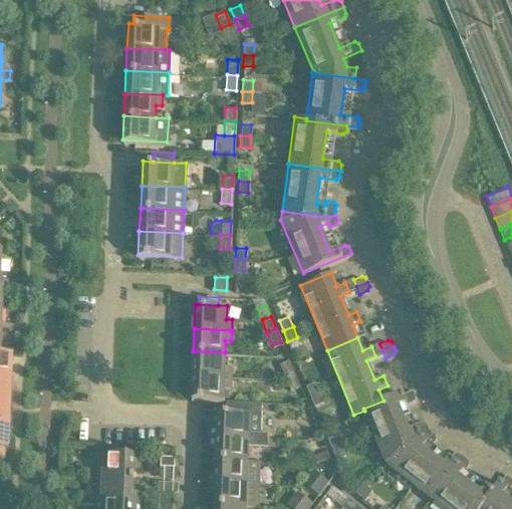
[(0,375),(8,375),(9,352),(0,351),(0,375)]
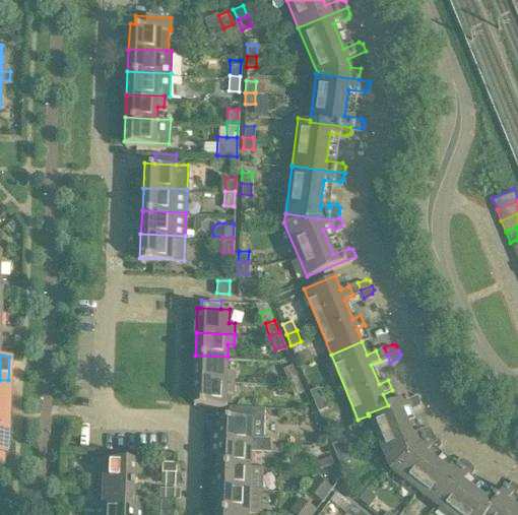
[(228,357),(195,356),(194,378),(233,380),(233,369),(227,369),(228,357)]
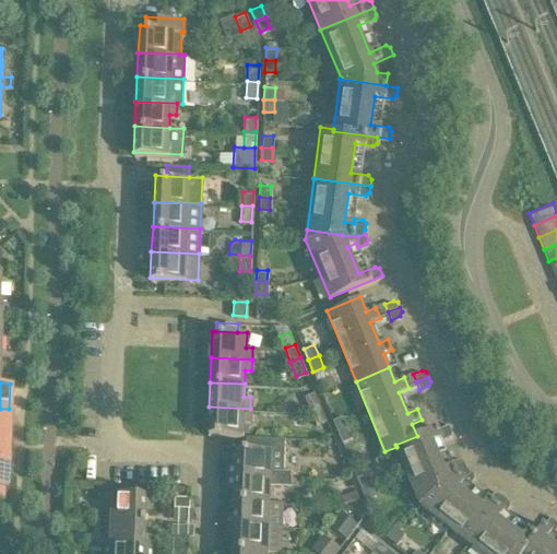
[(309,409),(319,404),(313,390),(304,395),(309,409)]
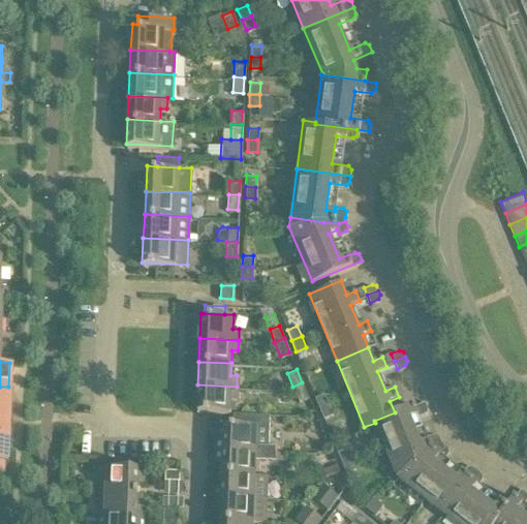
[(302,382),(292,387),(298,399),(307,396),(302,382)]
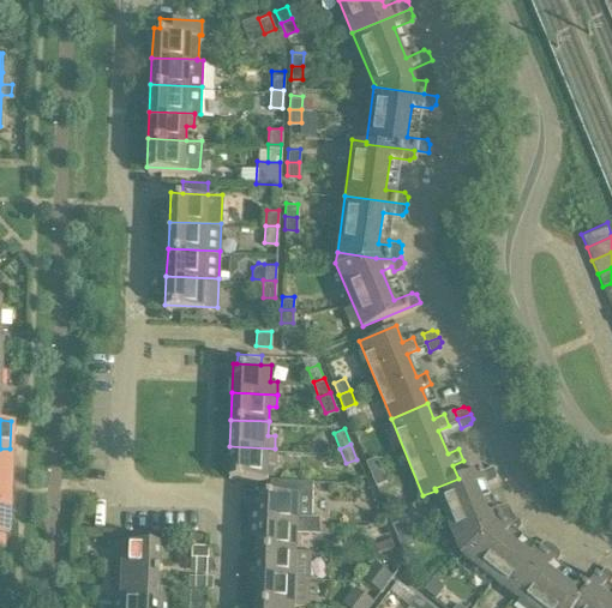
[(275,449),(229,446),(229,476),(267,477),(267,462),(274,462),(275,449)]
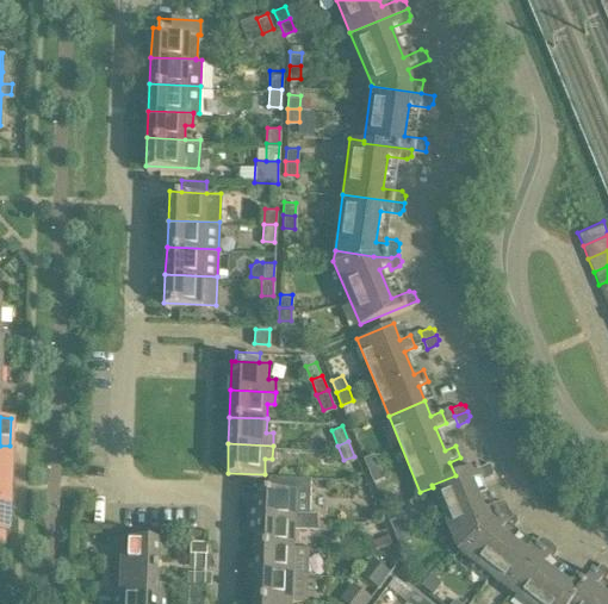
[(0,472),(8,473),(10,446),(0,446),(0,472)]
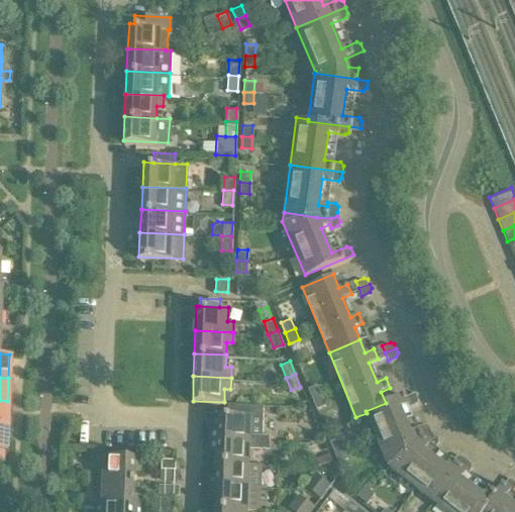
[(311,397),(321,393),(316,383),(307,386),(311,397)]
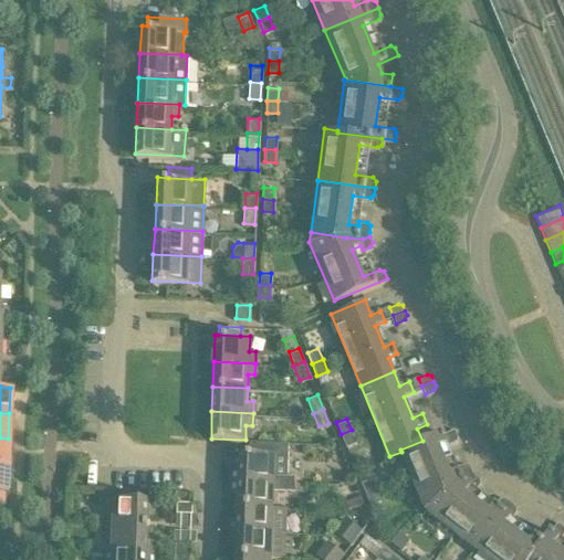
[(455,428),(423,441),(400,450),(401,452),(421,499),(455,486),(473,472),(472,469),(469,464),(465,462),(457,465),(459,469),(450,474),(439,446),(456,440),(458,435),(455,428)]
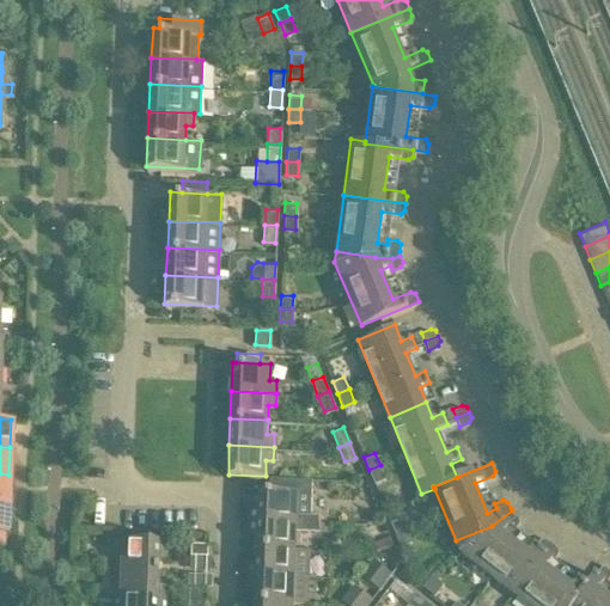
[(380,465),(368,470),(374,482),(385,477),(380,465)]
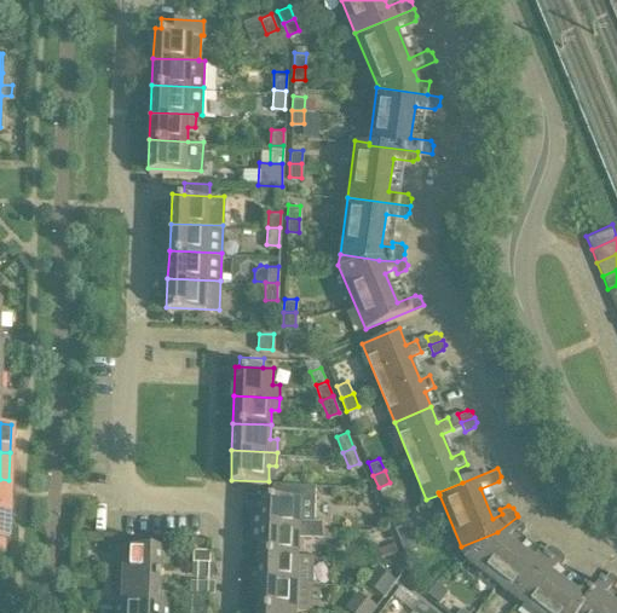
[(272,481),(271,496),(261,496),(260,512),(252,512),(252,524),(299,526),(298,535),(311,535),(311,518),(313,518),(315,483),(272,481)]
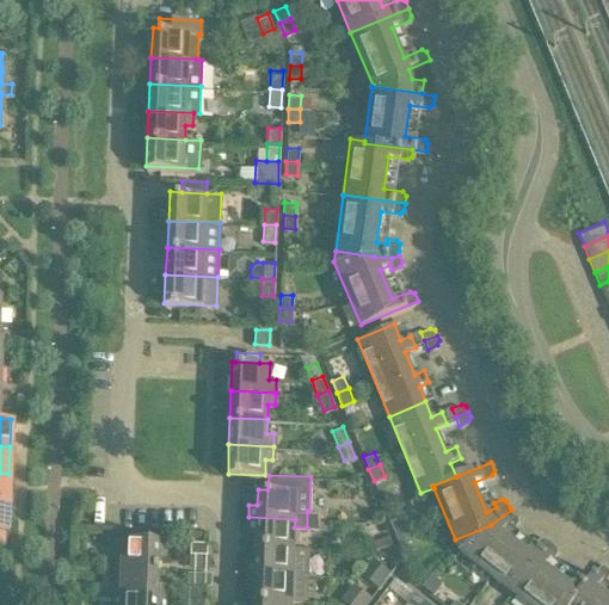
[(512,511),(511,510),(491,525),(455,539),(459,549),(512,590),(551,541),(545,536),(539,537),(527,553),(503,533),(509,525),(512,528),(518,520),(517,516),(512,511)]
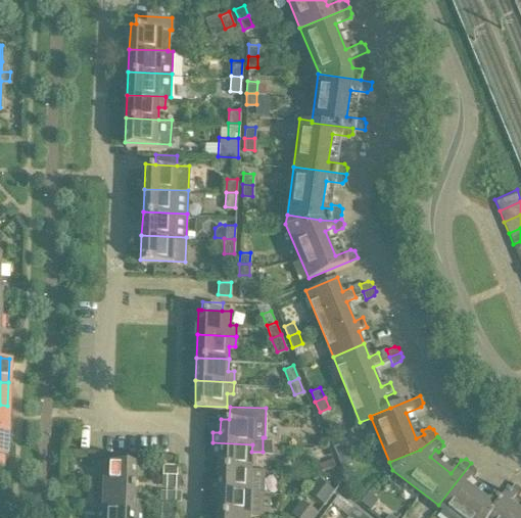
[(273,438),(265,437),(263,437),(263,452),(272,453),(273,438)]
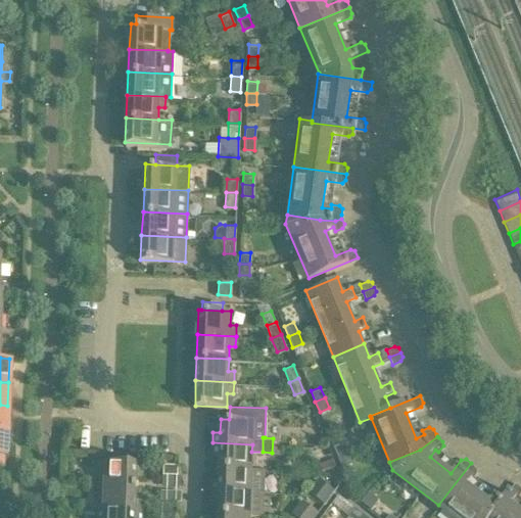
[(337,456),(346,452),(342,441),(333,444),(337,456)]
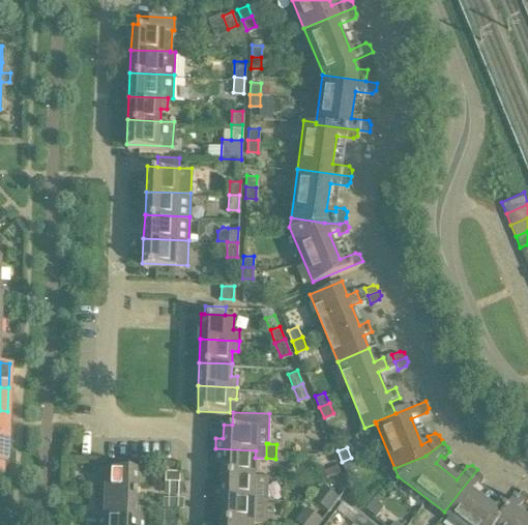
[(256,450),(215,448),(214,460),(223,460),(222,473),(254,474),(254,473),(255,458),(256,450)]
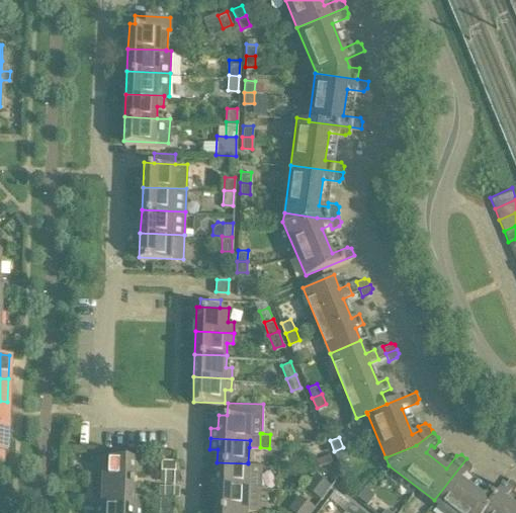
[(348,457),(343,447),(334,451),(338,461),(348,457)]
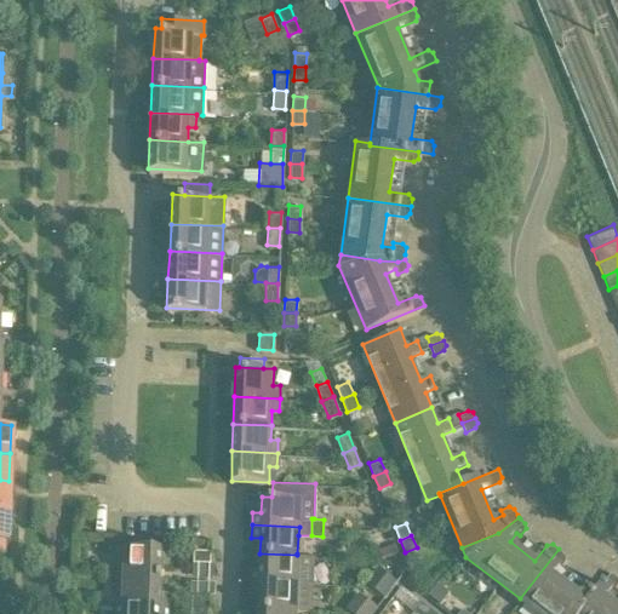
[(115,574),(161,575),(161,561),(170,562),(171,547),(116,545),(115,574)]
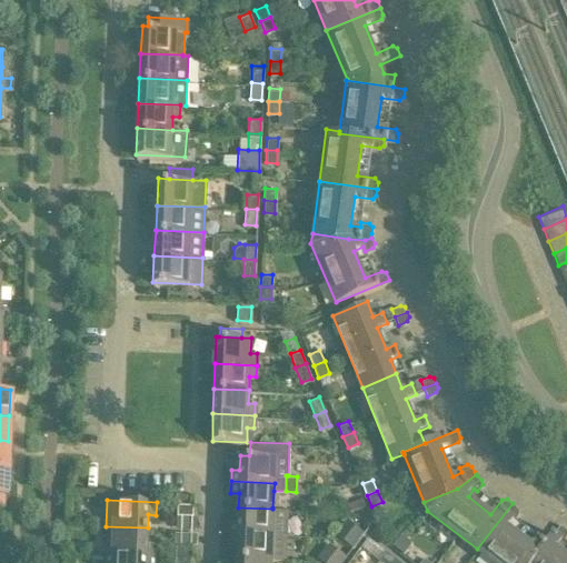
[(191,514),(191,511),(191,503),(176,502),(176,513),(191,514)]
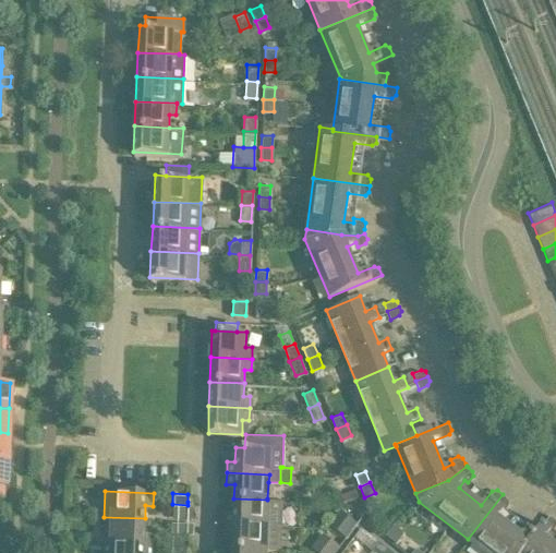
[(508,499),(503,494),(468,539),(484,552),(519,552),(542,525),(536,520),(532,521),(521,536),(497,517),(509,503),(508,499)]
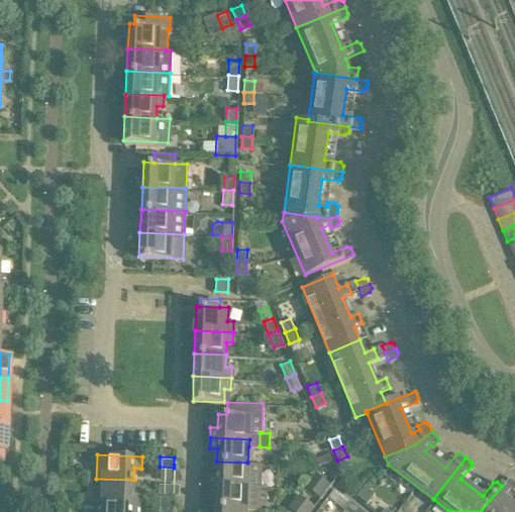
[(208,473),(208,484),(261,486),(262,462),(247,462),(247,463),(216,462),(216,473),(208,473)]
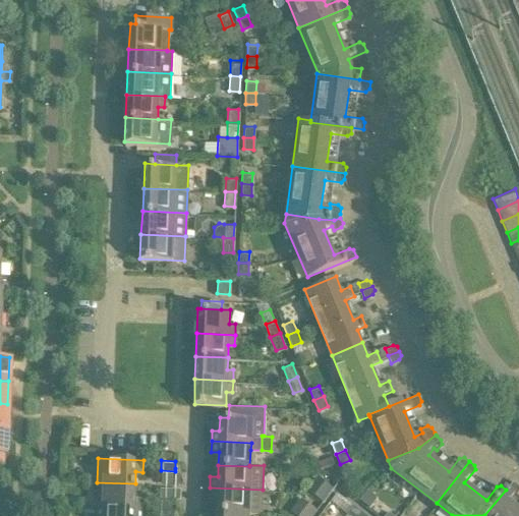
[(518,483),(513,479),(506,490),(484,515),(518,515),(518,509),(510,502),(518,490),(518,483)]
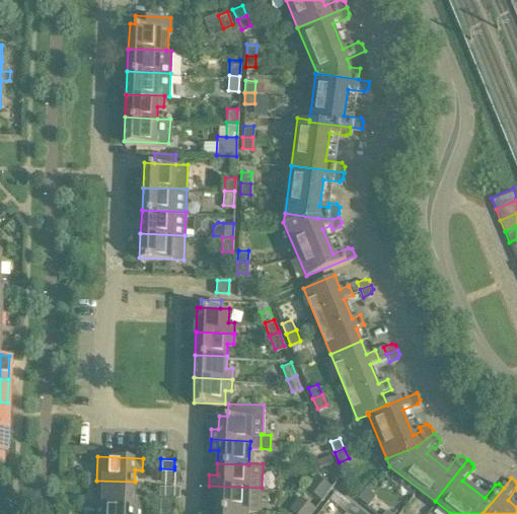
[(321,479),(312,491),(321,499),(331,487),(321,479)]
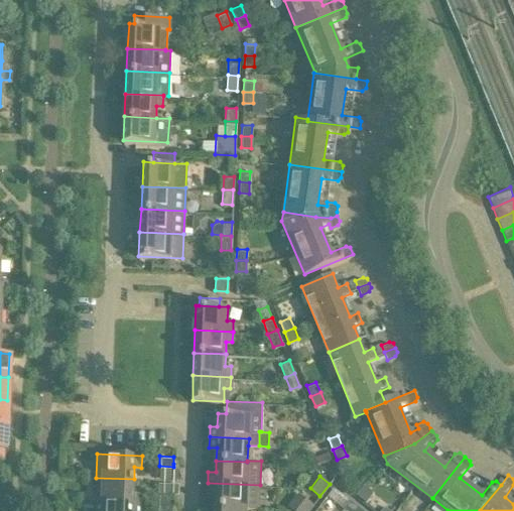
[(134,479),(96,478),(95,501),(140,502),(140,492),(133,491),(134,479)]
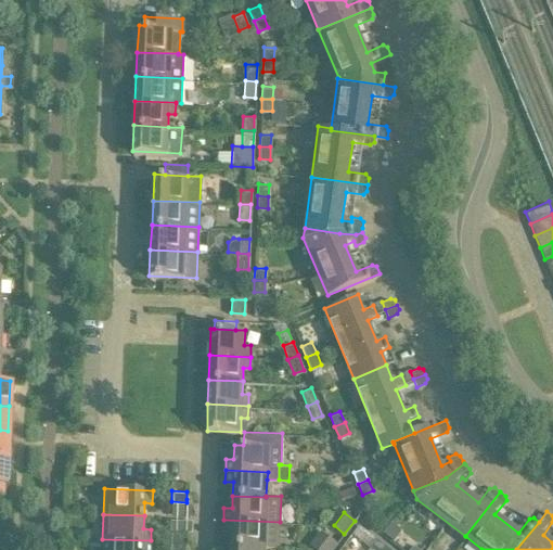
[(389,517),(381,527),(391,536),(400,526),(389,517)]
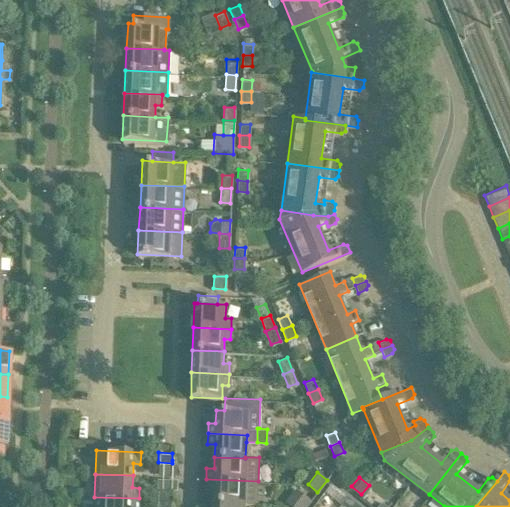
[(258,481),(206,479),(206,490),(213,490),(212,502),(244,503),(244,504),(257,504),(258,481)]
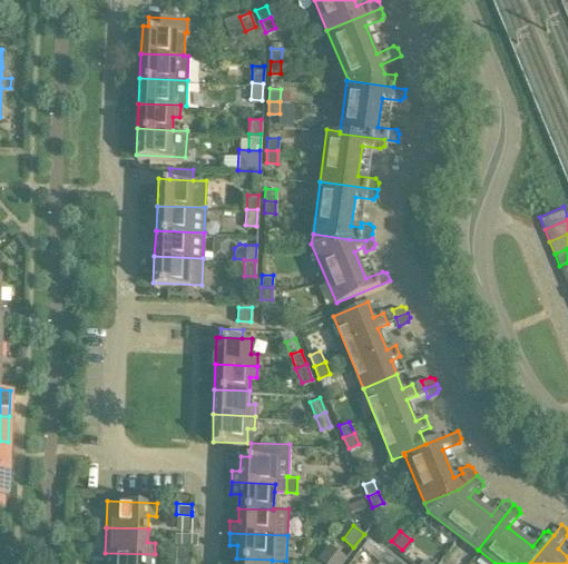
[(175,555),(191,555),(191,545),(175,544),(175,555)]
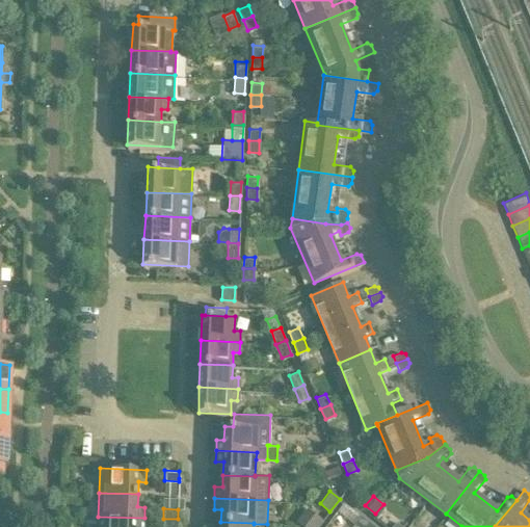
[(313,511),(302,525),(303,526),(316,526),(322,520),(313,511)]
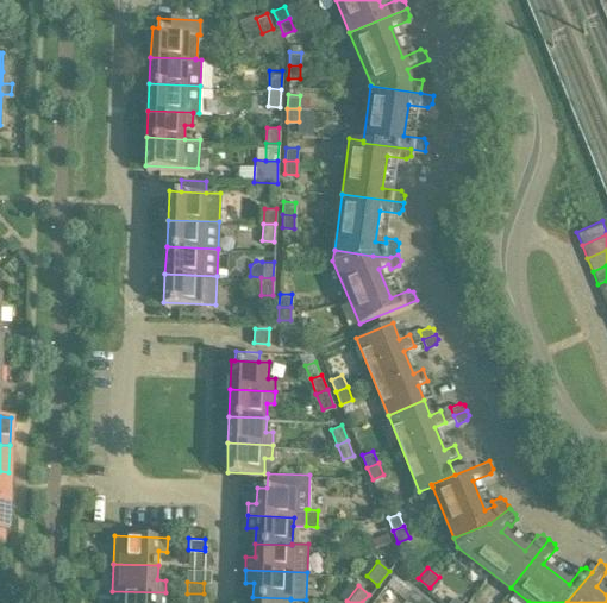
[(411,602),(420,602),(425,598),(411,588),(404,597),(411,602)]
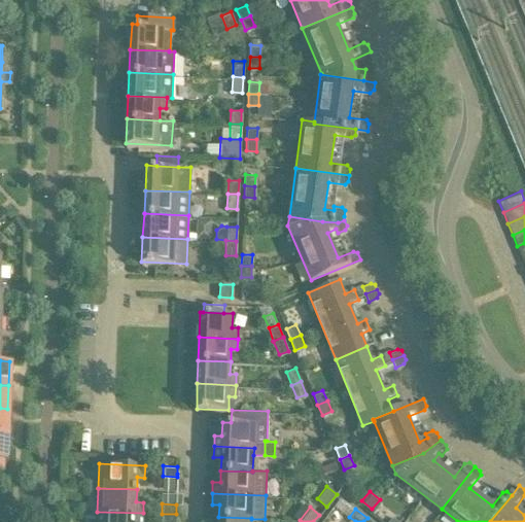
[(142,521),(143,513),(97,512),(97,521),(142,521)]
